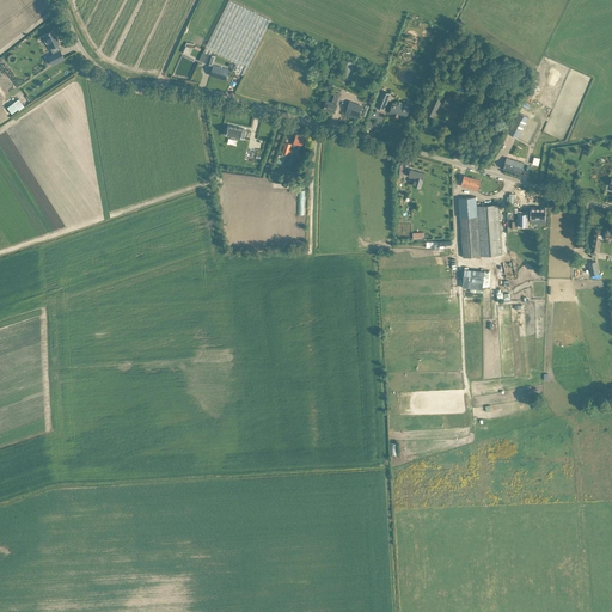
[(48,32),(43,35),(46,38),(44,40),(44,41),(46,43),(47,43),(48,43),(50,48),(60,43),(53,30),(48,32)]
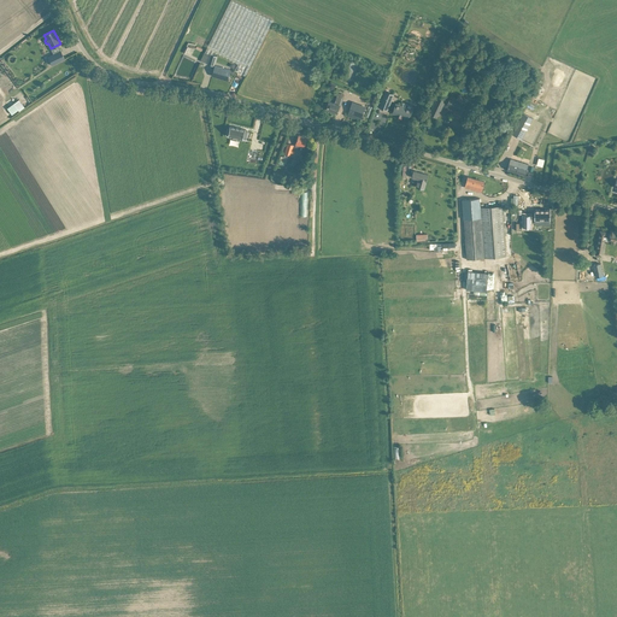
[(187,46),(183,52),(186,53),(189,46),(189,47),(195,48),(195,45),(197,43),(188,42),(187,46)]
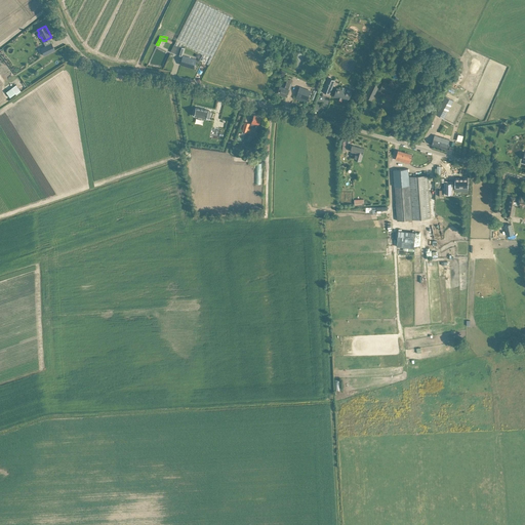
[(51,43),(47,45),(40,48),(44,55),(55,50),(51,43)]
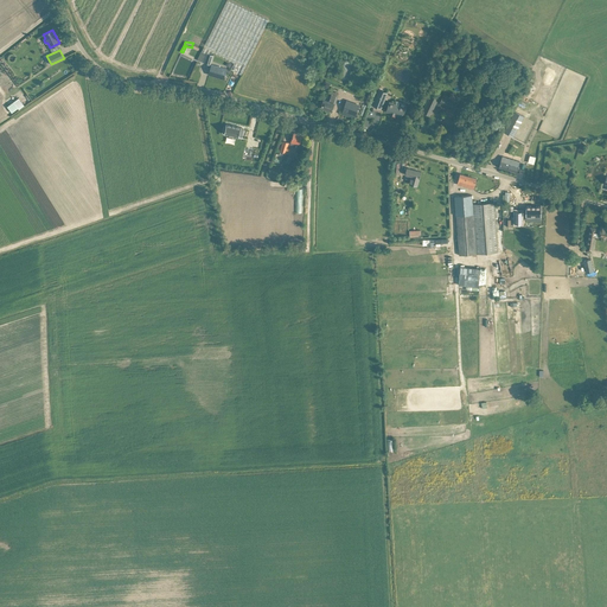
[(212,64),(209,74),(224,78),(227,69),(212,64)]
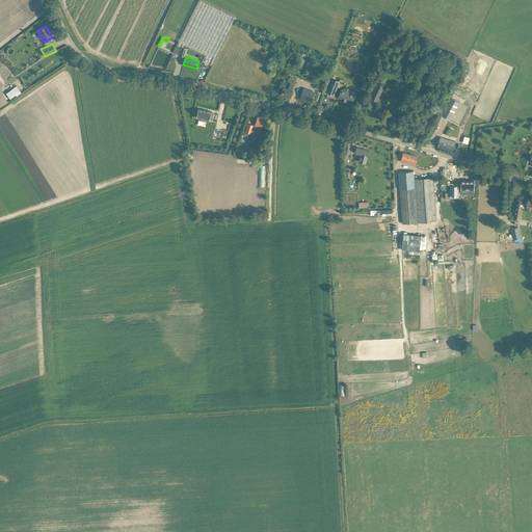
[(325,91),(331,95),(339,78),(331,76),(325,91)]
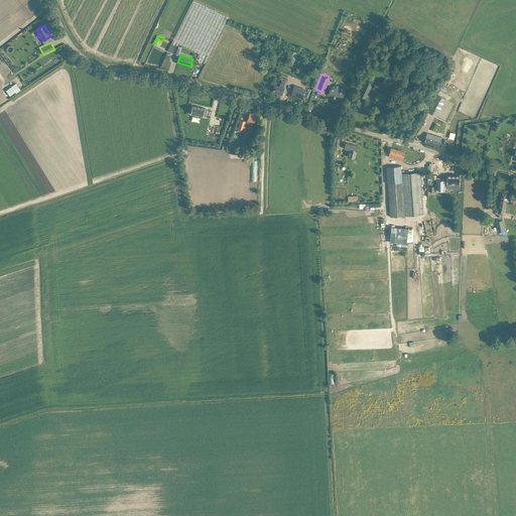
[(275,85),(274,87),(273,92),(282,94),(286,82),(282,80),(280,86),(275,85)]
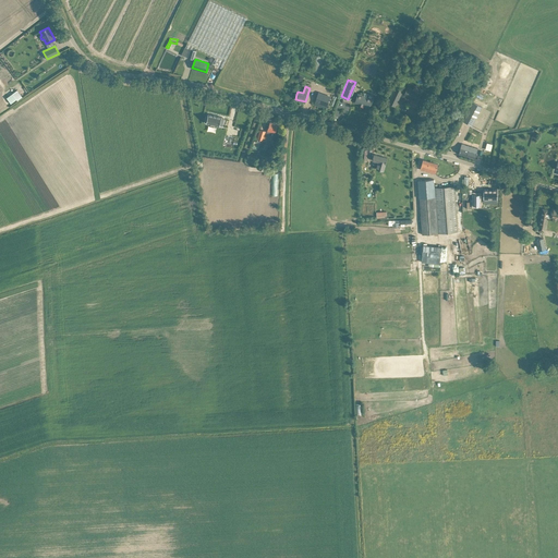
[(396,87),(389,104),(395,107),(402,91),(396,87)]
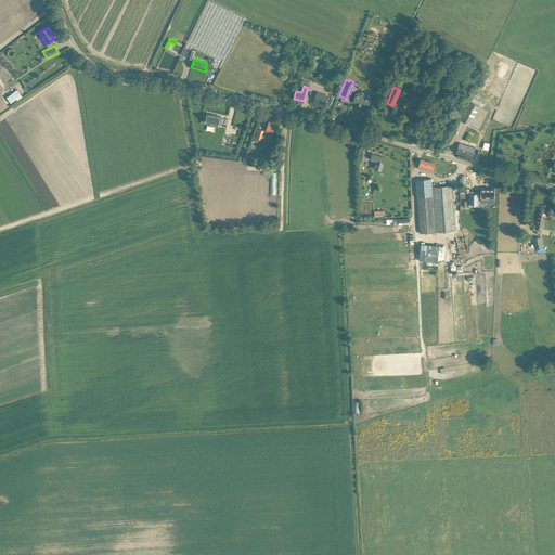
[(418,92),(405,87),(402,94),(415,101),(418,92)]
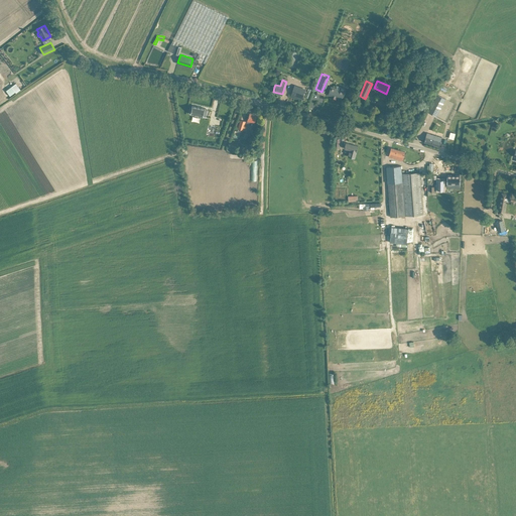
[(13,95),(24,87),(20,82),(9,89),(13,95)]
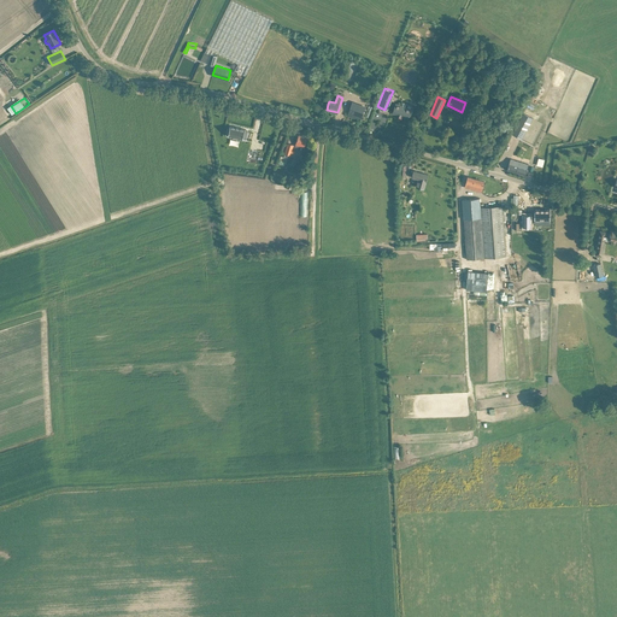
[(350,110),(347,109),(345,115),(360,121),(365,109),(352,104),(350,110)]
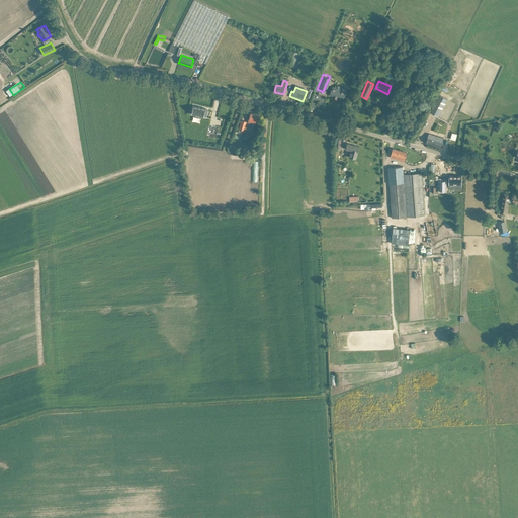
[(345,96),(335,92),(330,89),(326,99),(340,105),(345,96)]
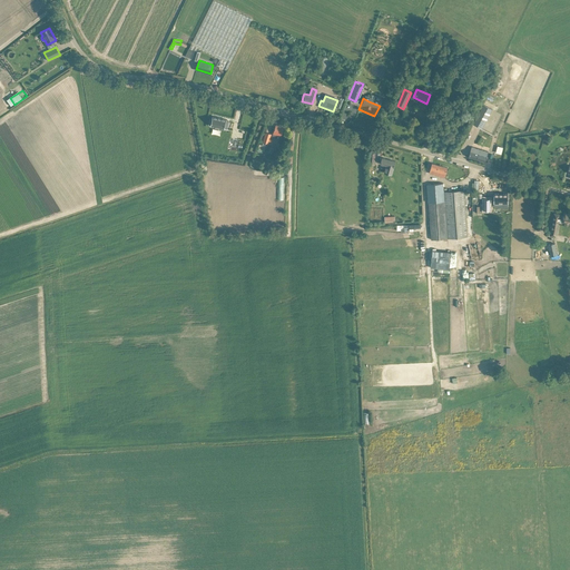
[(509,144),(518,106),(503,102),(498,125),(504,127),(501,141),(509,144)]
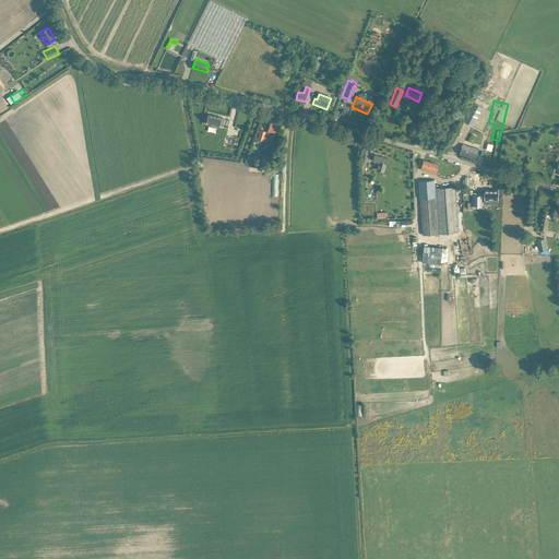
[(474,103),(464,121),(473,126),(483,107),(474,103)]
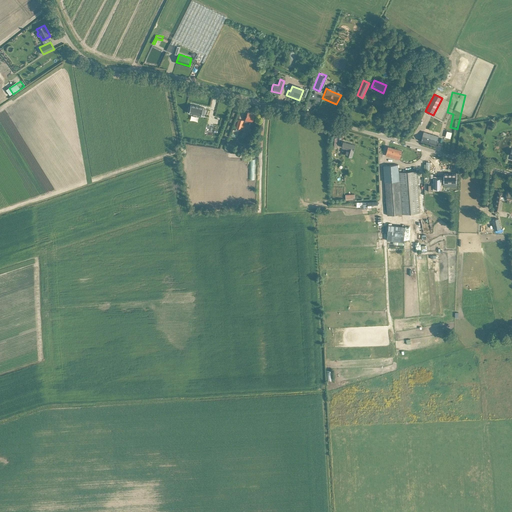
[(205,115),(206,107),(193,105),(192,113),(205,115)]
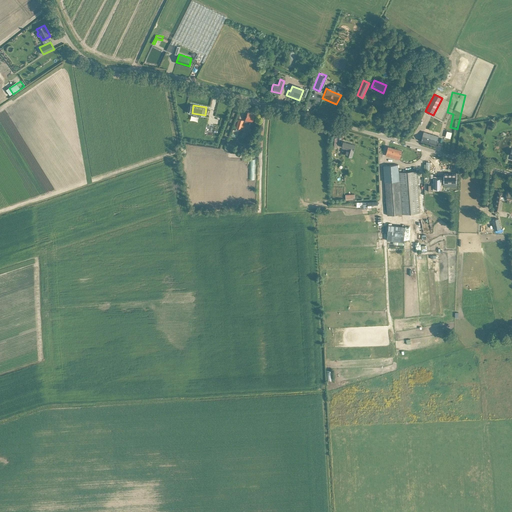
[(244,123),(252,125),(255,114),(248,112),(246,120),(245,119),(244,123)]
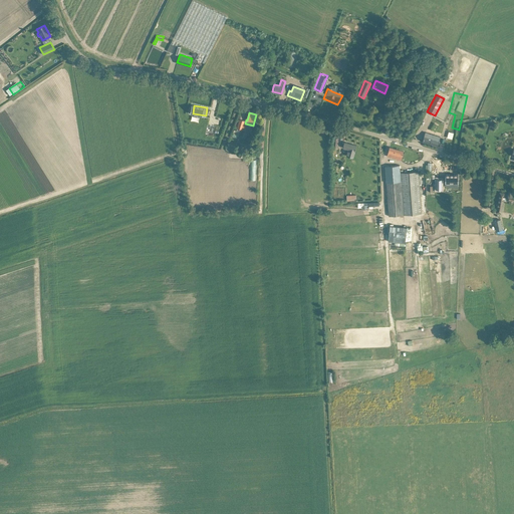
[(236,138),(237,134),(237,132),(241,133),(245,120),(240,119),(238,127),(235,126),(233,133),(232,137),(236,138)]
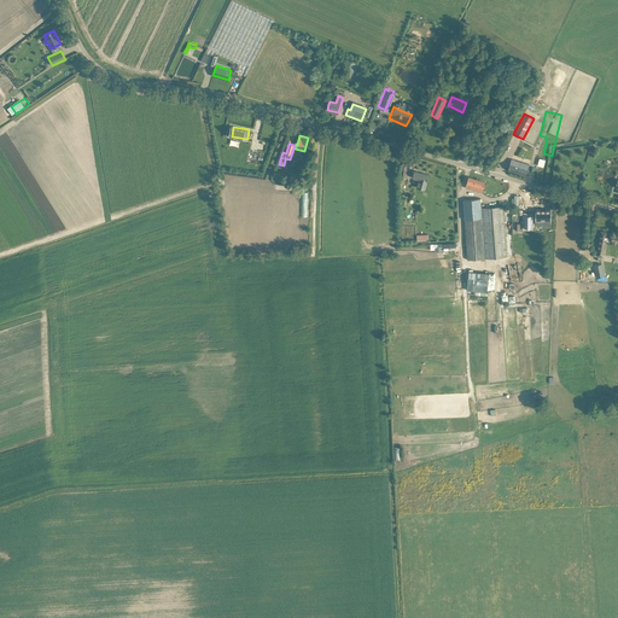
[(512,159),(508,169),(526,175),(529,164),(512,159)]
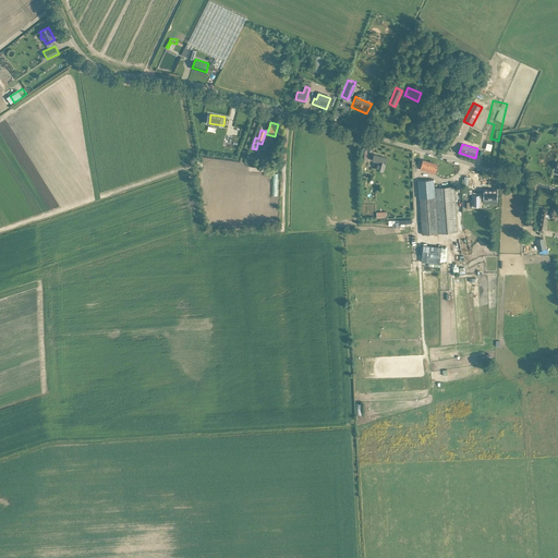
[(384,171),(387,158),(374,154),(373,160),(378,161),(376,169),(384,171)]
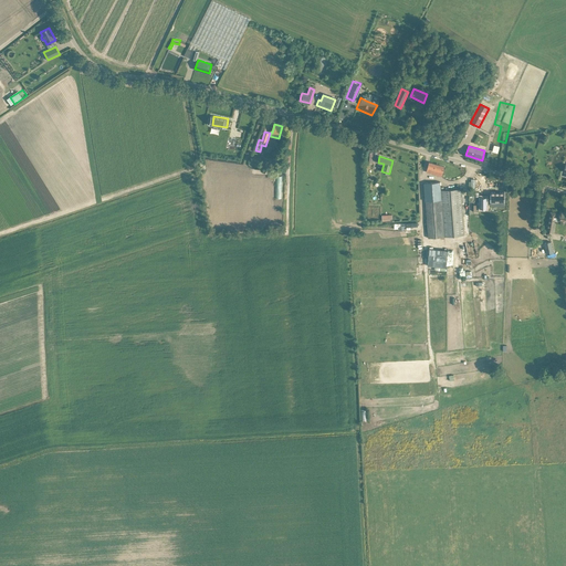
[(498,169),(501,160),(493,158),(491,167),(498,169)]
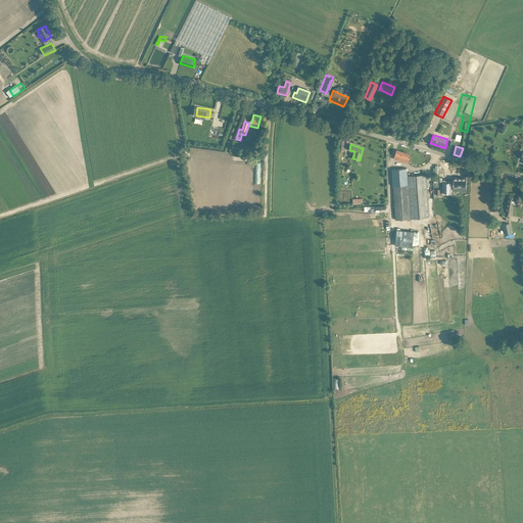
[(408,162),(410,158),(411,153),(396,149),(394,158),(408,162)]
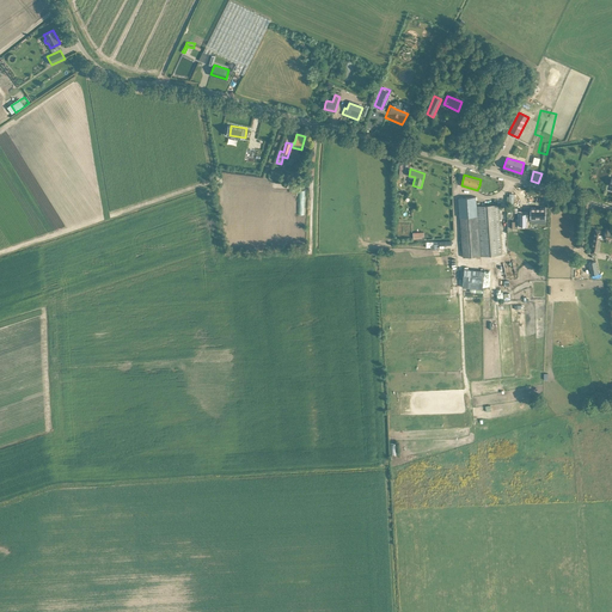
[(459,197),(463,257),(502,254),(499,203),(477,206),(476,196),(459,197)]
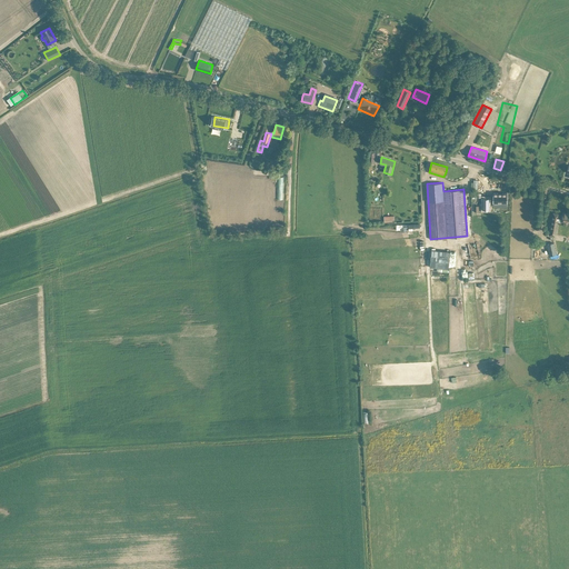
[(507,201),(508,191),(493,191),(493,200),(500,201),(500,206),(507,206),(507,201)]
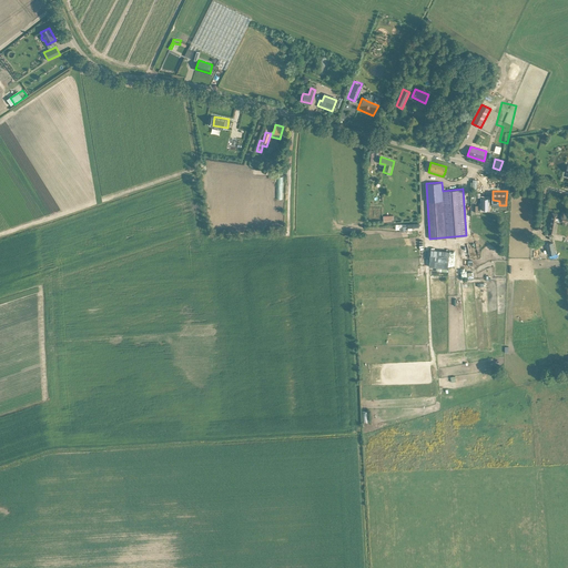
[(567,213),(567,214),(567,213),(563,212),(561,215),(558,214),(558,213),(553,212),(549,235),(555,236),(557,224),(567,225),(567,213)]
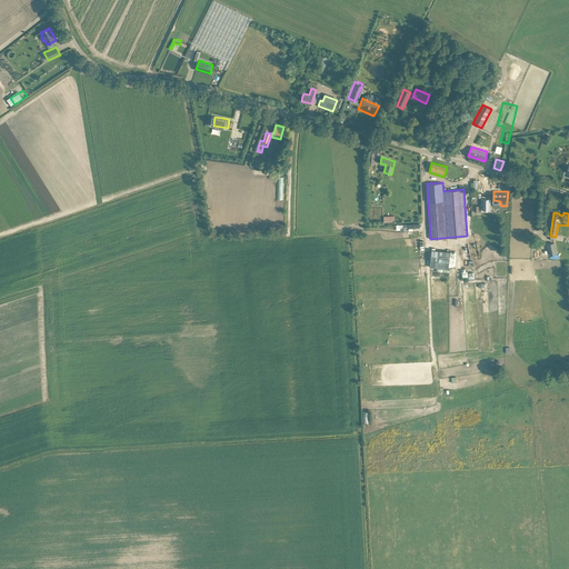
[(553,242),(547,245),(549,256),(557,255),(553,242)]
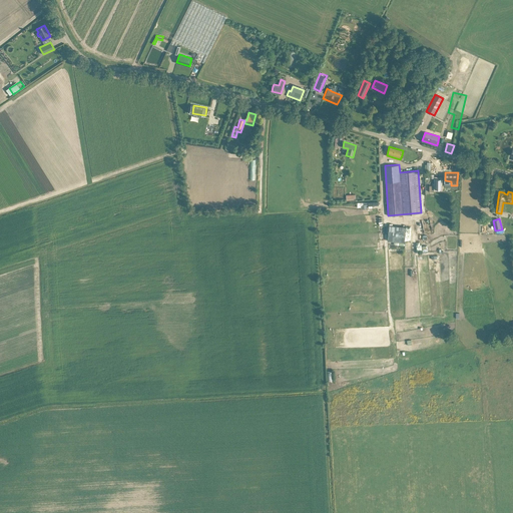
[(405,242),(404,242),(406,226),(389,224),(388,240),(389,240),(389,243),(405,245),(405,242)]
